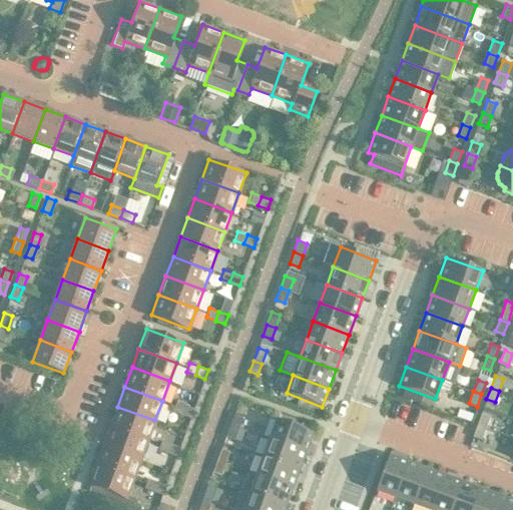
[(181,413),(184,404),(175,401),(172,410),(181,413)]
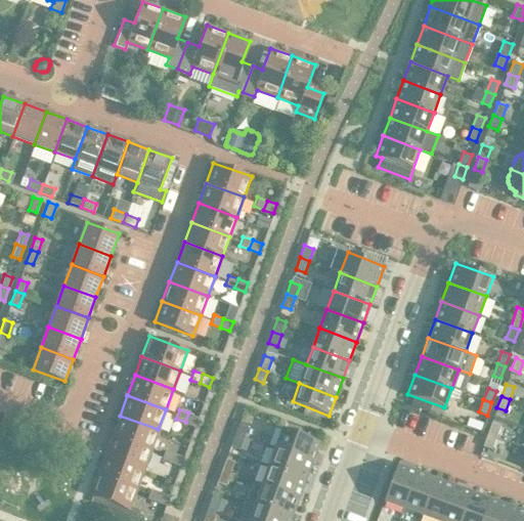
[(199,417),(188,413),(185,422),(194,426),(199,417)]
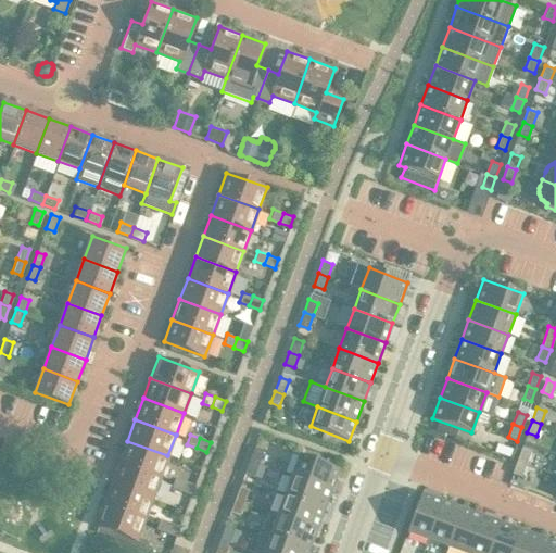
[(127,441),(119,462),(160,476),(167,455),(127,441)]
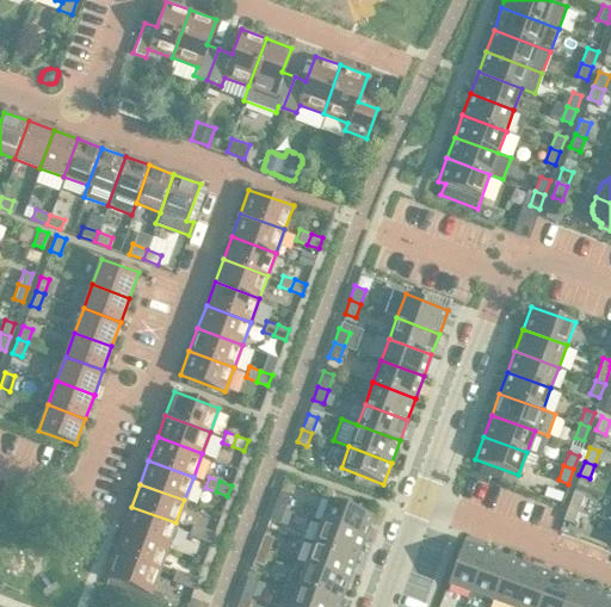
[(275,505),(285,508),(290,494),(279,489),(275,505)]
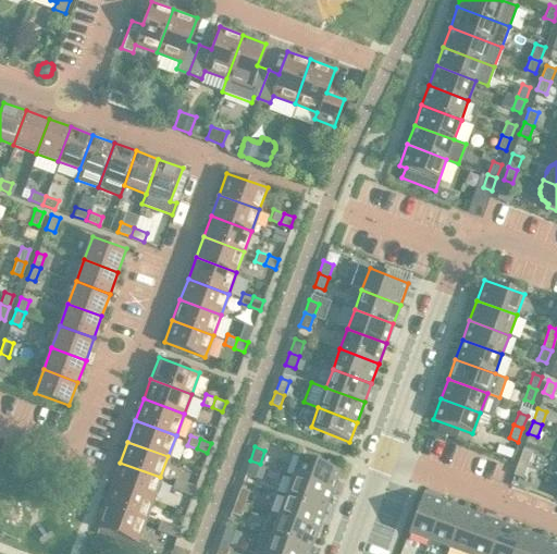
[(518,460),(527,464),(532,451),(523,447),(518,460)]
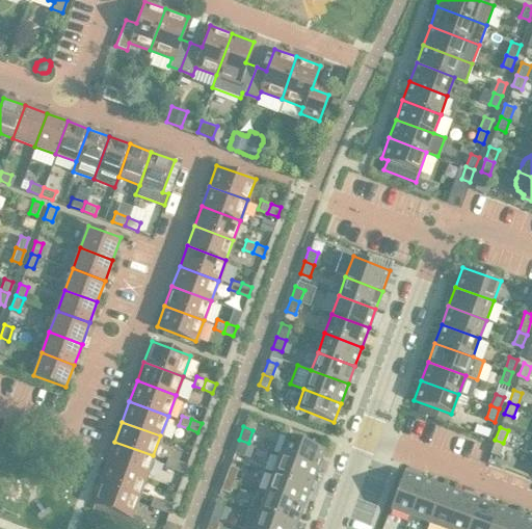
[(278,454),(317,468),(324,448),(287,434),(278,454)]
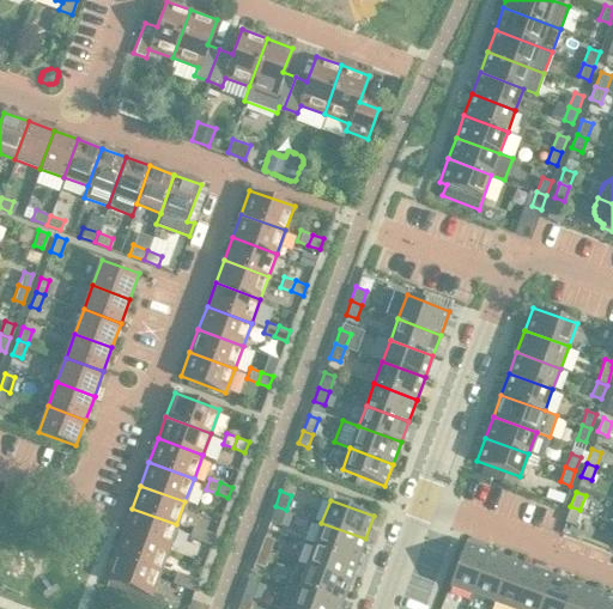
[(286,510),(275,506),(269,519),(281,524),(286,510)]
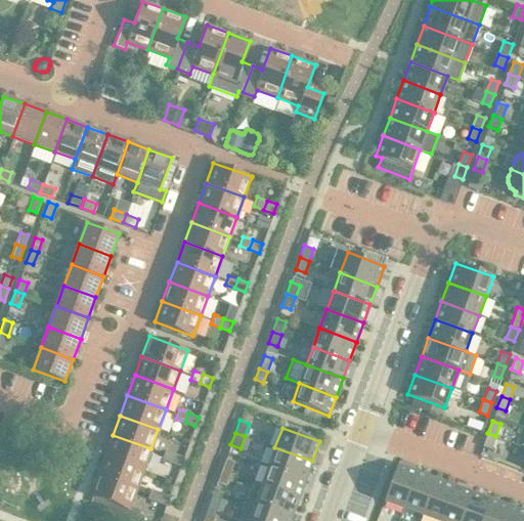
[(495,436),(487,433),(483,445),(491,447),(495,436)]
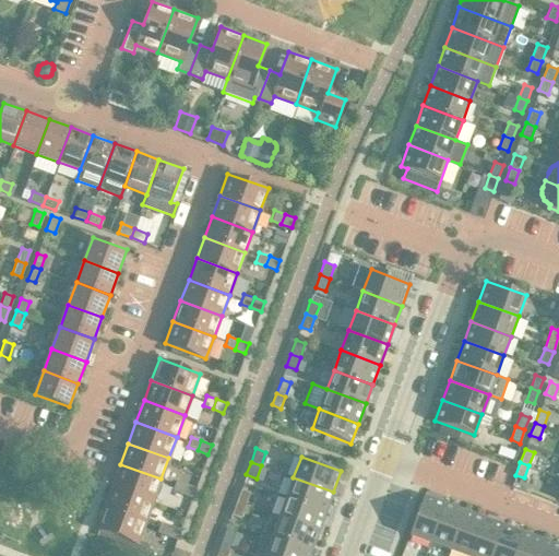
[(120,464),(113,485),(153,499),(161,478),(120,464)]
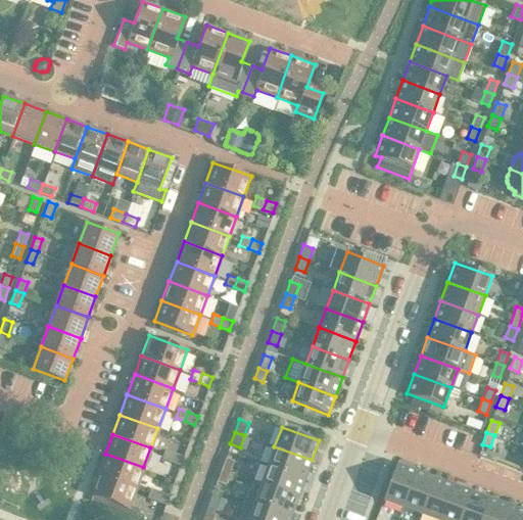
[(274,446),(268,465),(304,478),(312,460),(274,446)]
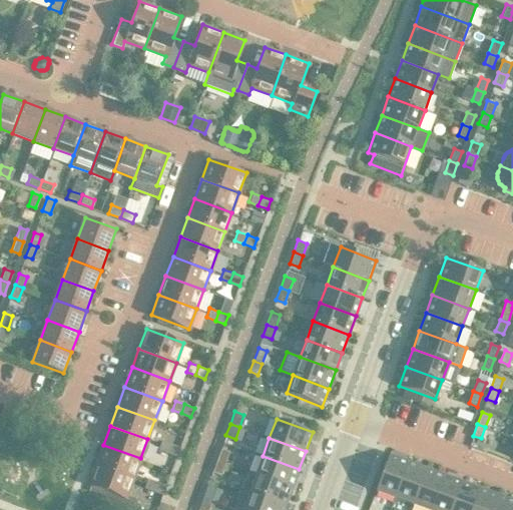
[(167,452),(170,443),(161,439),(157,448),(167,452)]
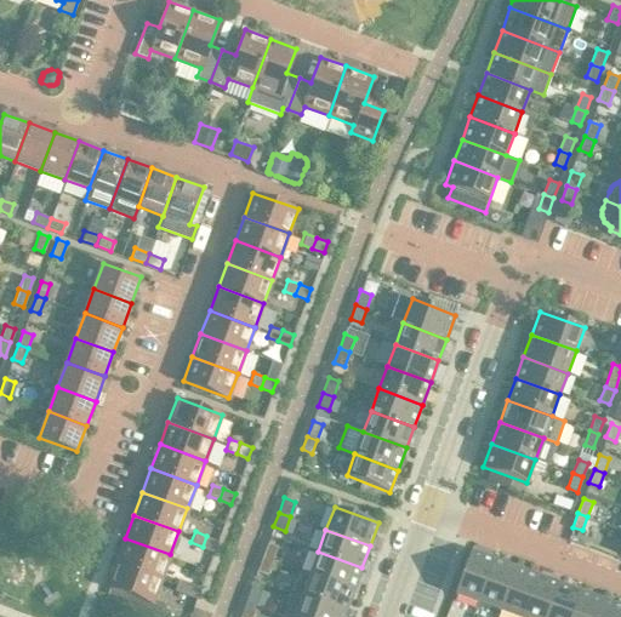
[(218,540),(206,536),(203,547),(214,550),(218,540)]
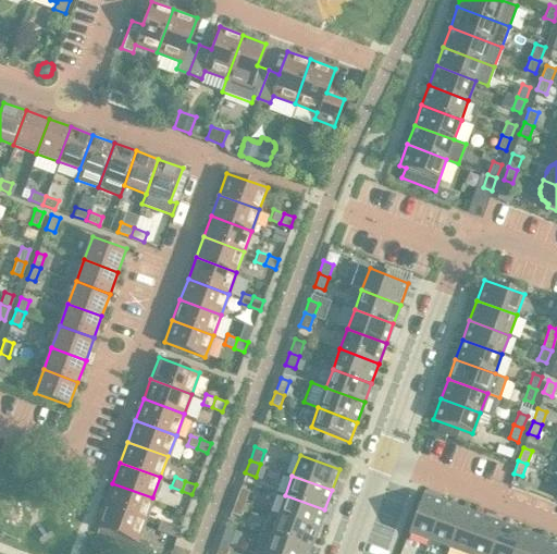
[(145,518),(152,497),(112,483),(104,504),(145,518)]
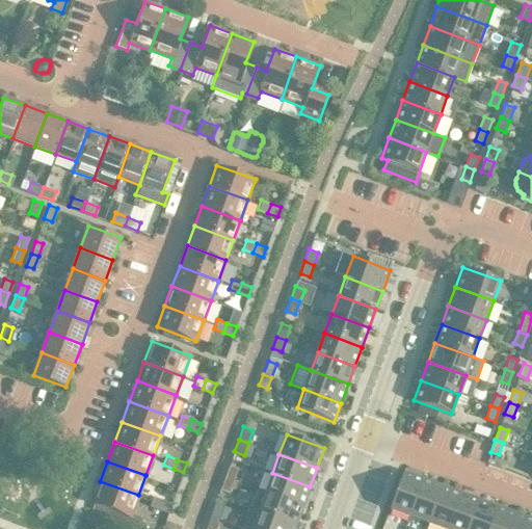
[(225,477),(234,480),(239,468),(230,465),(225,477)]
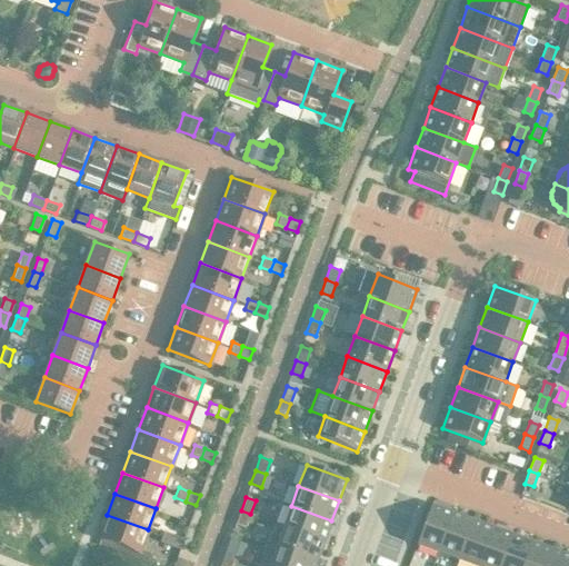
[(438,552),(452,512),(431,504),(417,544),(438,552)]
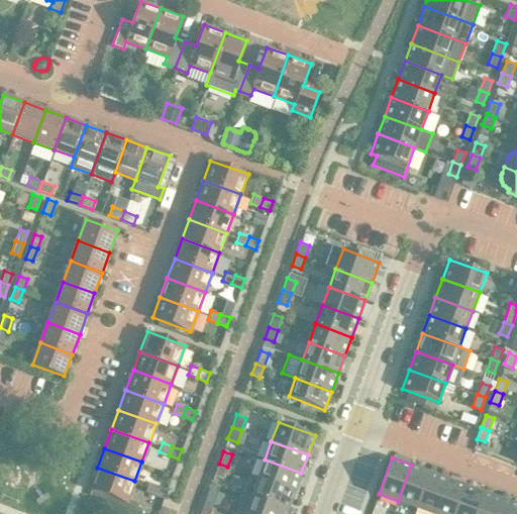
[(265,459),(257,478),(295,491),(301,473),(265,459)]
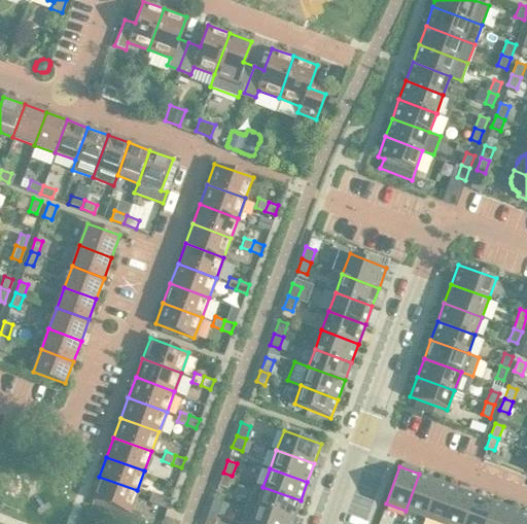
[(232,476),(223,473),(218,484),(227,488),(232,476)]
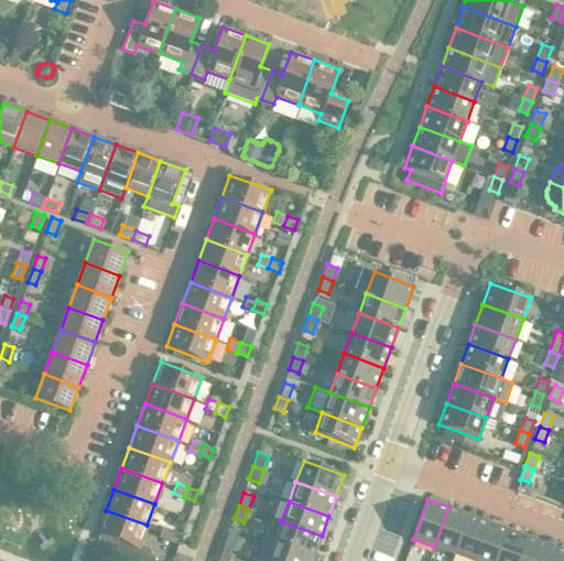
[(468,514),(448,507),(434,547),(454,554),(468,514)]
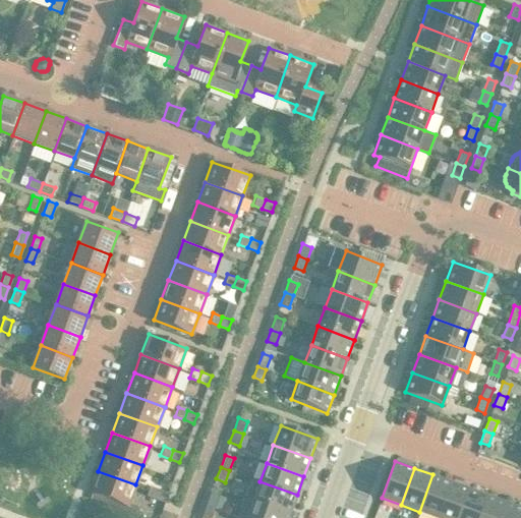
[(135,484),(98,471),(91,492),(128,506),(135,484)]
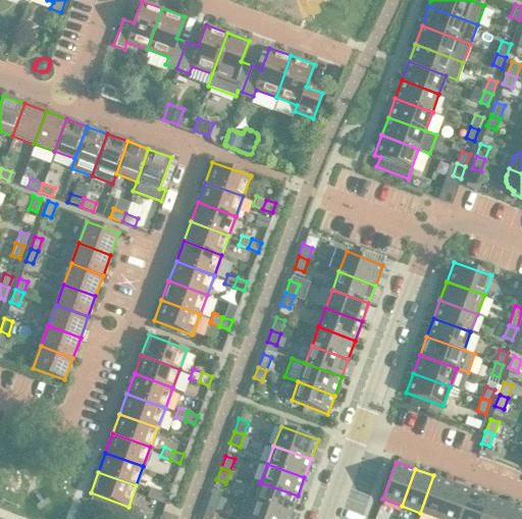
[(420,513),(437,518),(438,518),(452,482),(433,475),(420,513)]
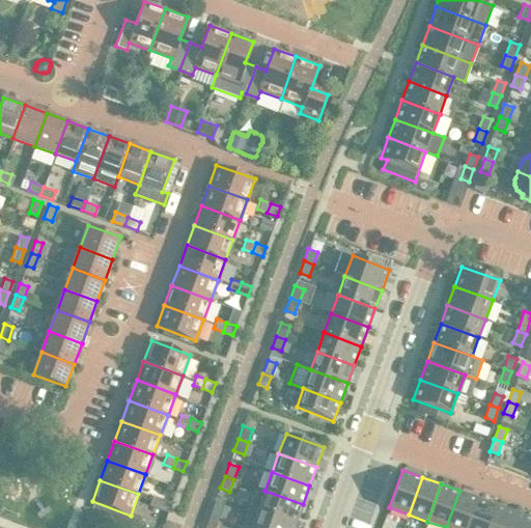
[(296,523),(303,504),(264,491),(255,487),(248,505),(296,523)]
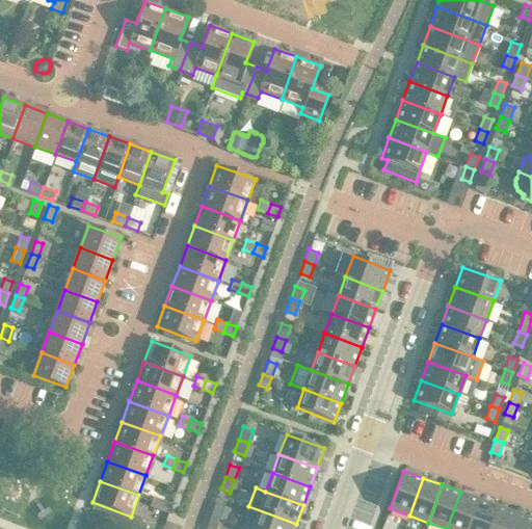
[(447,528),(468,528),(479,499),(460,492),(447,528)]
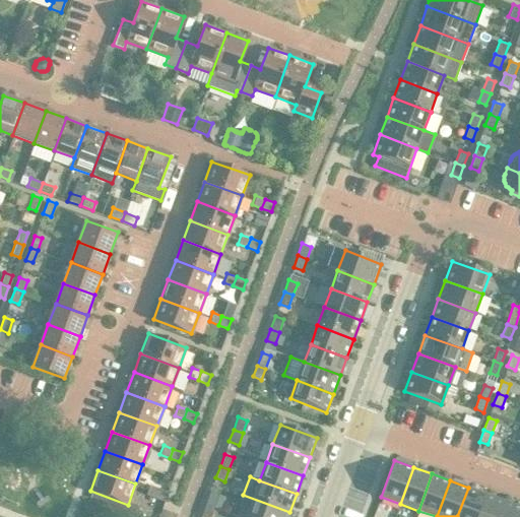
[(155,497),(158,488),(149,485),(145,494),(155,497)]
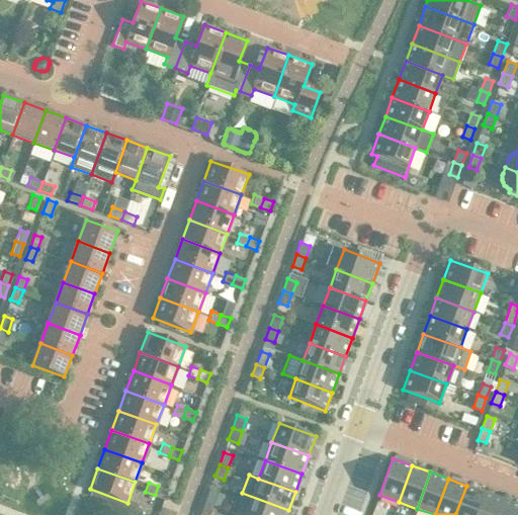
[(167,489),(158,486),(155,495),(164,498),(167,489)]
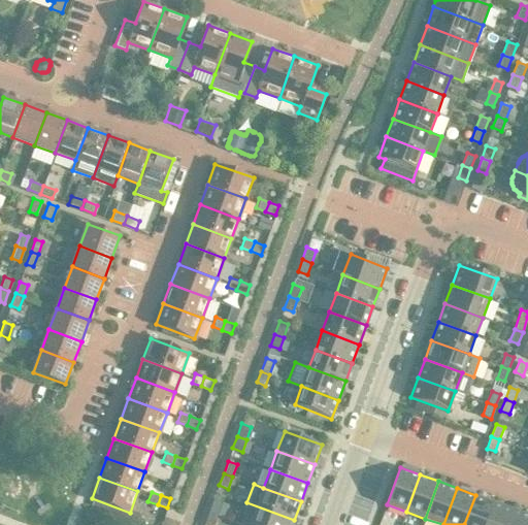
[(464,524),(486,524),(494,501),(475,495),(464,524)]
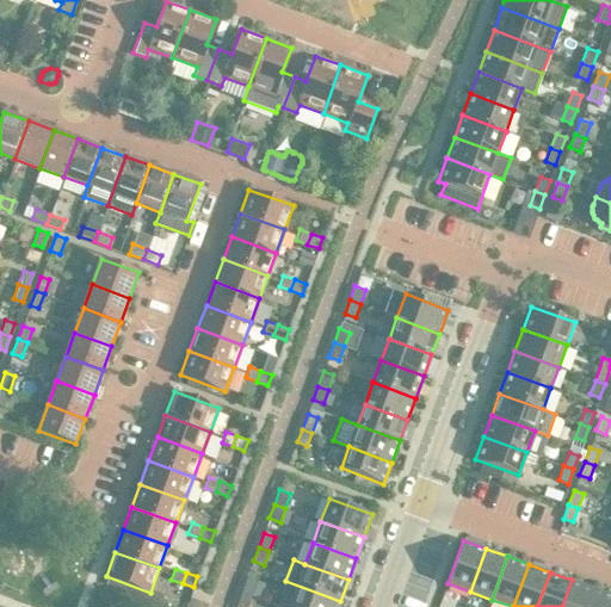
[(242,590),(253,594),(258,580),(248,576),(242,590)]
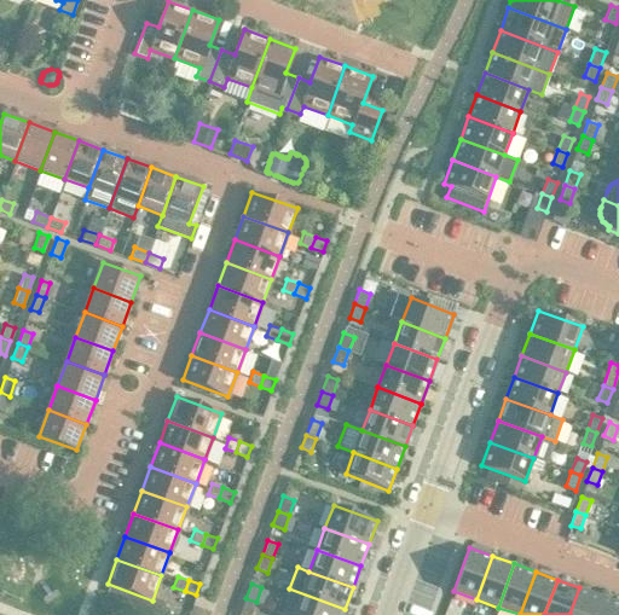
[(570,614),(594,614),(601,596),(579,587),(570,614)]
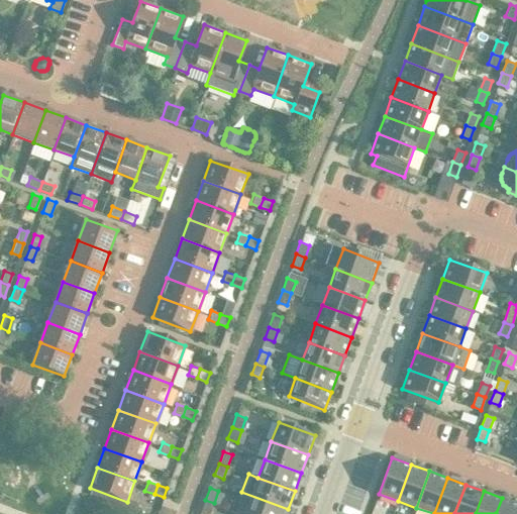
[(244,513),(286,513),(288,509),(241,492),(235,511),(244,513)]
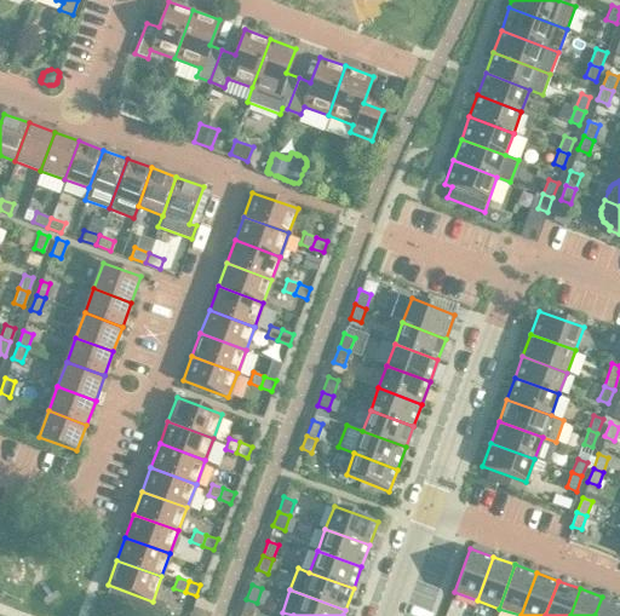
[(595,615),(619,615),(619,603),(602,597),(595,615)]
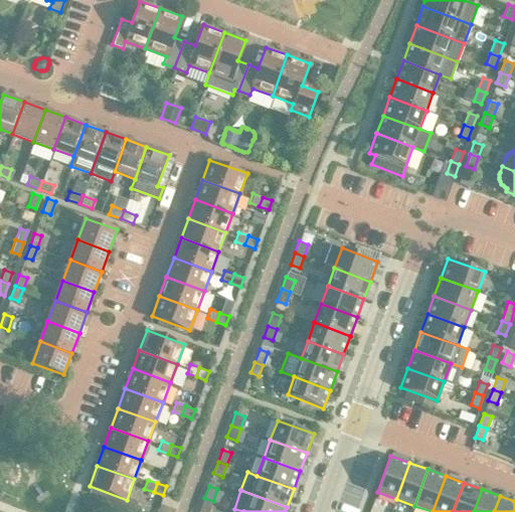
[(208,511),(213,501),(204,498),(200,509),(207,511),(208,511)]
